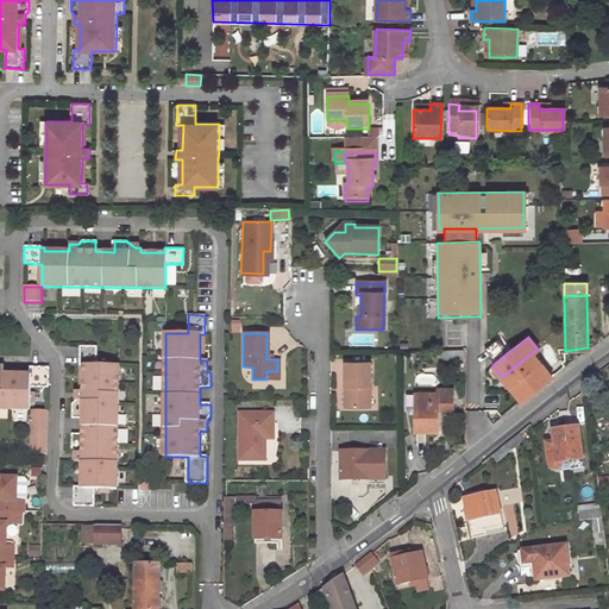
[(497,339),(483,350),(495,363),(508,352),(497,339)]
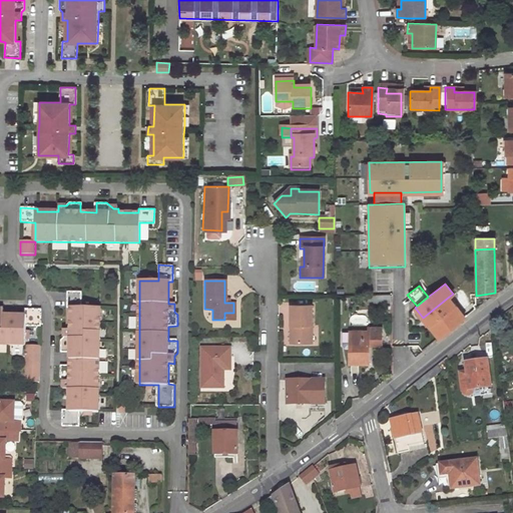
[(69,352),(69,367),(64,367),(61,367),(61,378),(64,381),(63,389),(69,389),(69,410),(63,410),(63,427),(81,427),(81,412),(85,412),(94,412),(100,412),(100,307),(81,307),(82,293),(68,292),(68,309),(70,309),(70,330),(67,330),(64,330),(64,338),(62,340),(62,352),(69,352)]
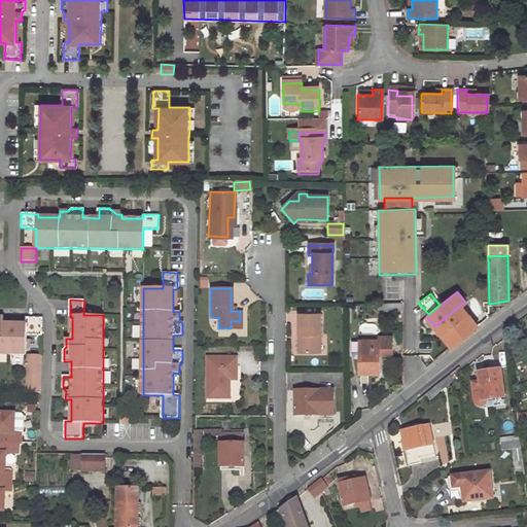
[(467,313),(461,305),(434,326),(441,335),(467,313)]
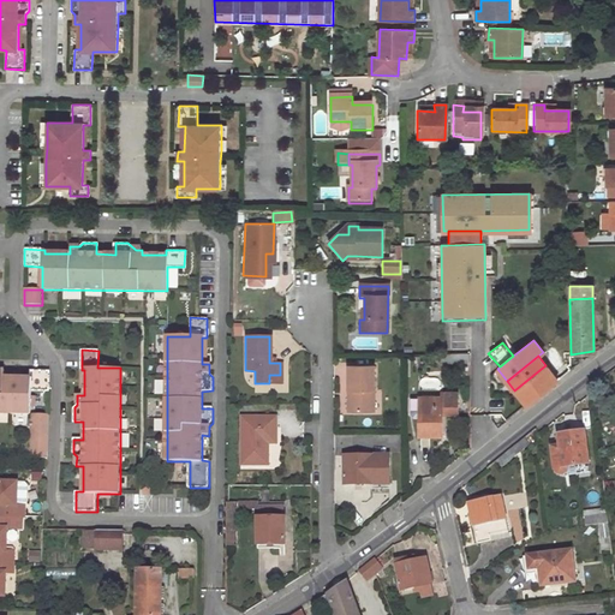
[(557,380),(545,365),(514,390),(526,405),(557,380)]
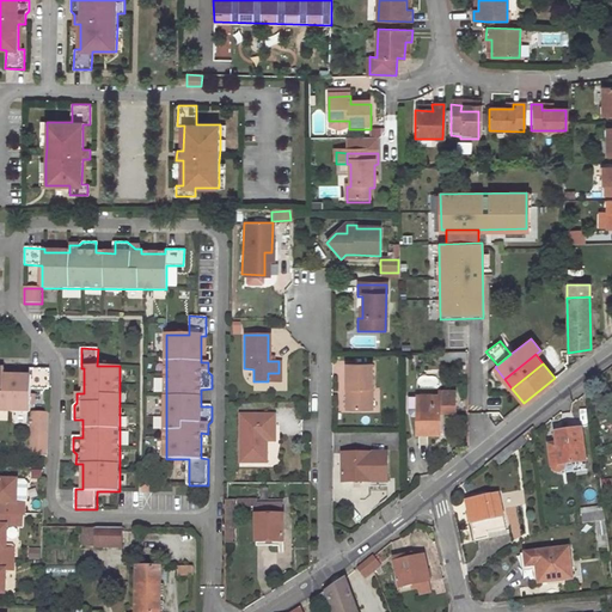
[(346,366),(346,392),(349,392),(349,412),(369,412),(371,366),(346,366)]
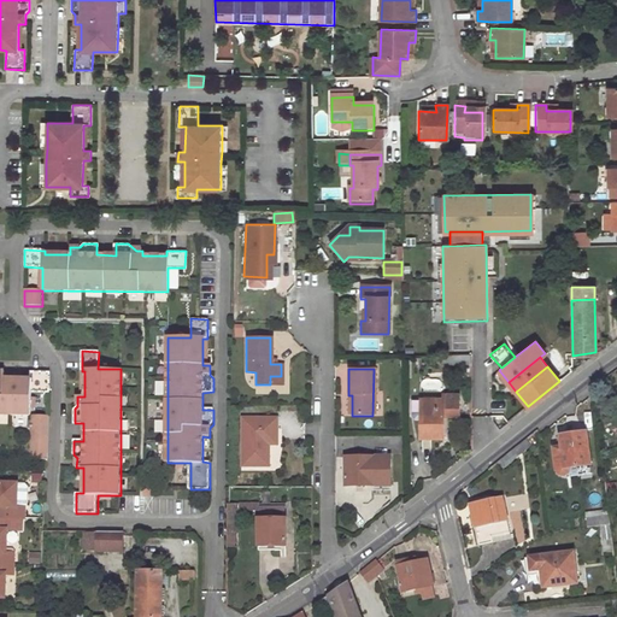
[(0,415),(7,416),(28,416),(28,410),(29,399),(29,393),(47,393),(47,372),(28,372),(28,380),(0,378),(0,415)]
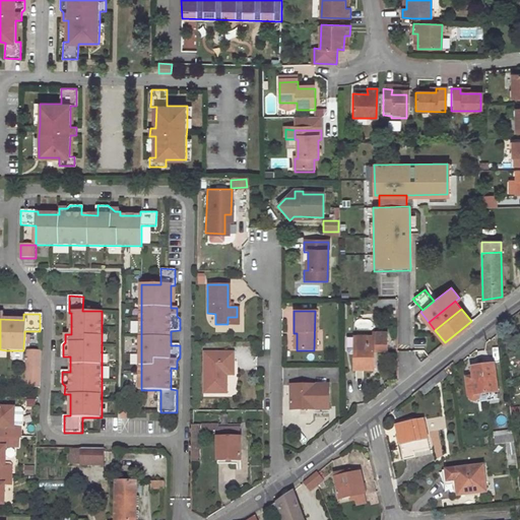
[(373,336),(353,336),(348,336),(348,349),(353,349),(353,369),(373,369),(373,350),(373,346),(373,345),(378,345),(378,350),(386,350),(385,333),(373,333),(373,336)]
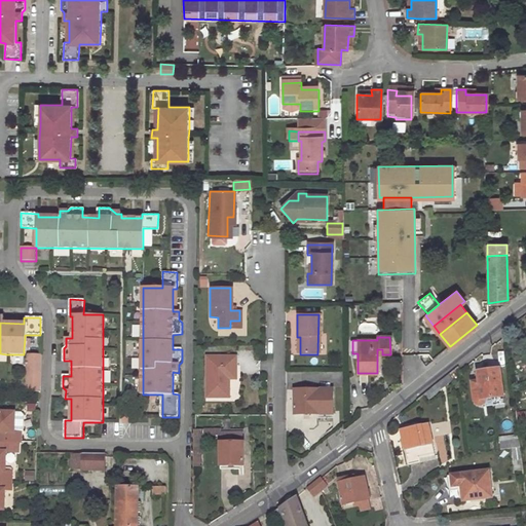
[(24,354),(24,391),(39,391),(40,354),(24,354)]
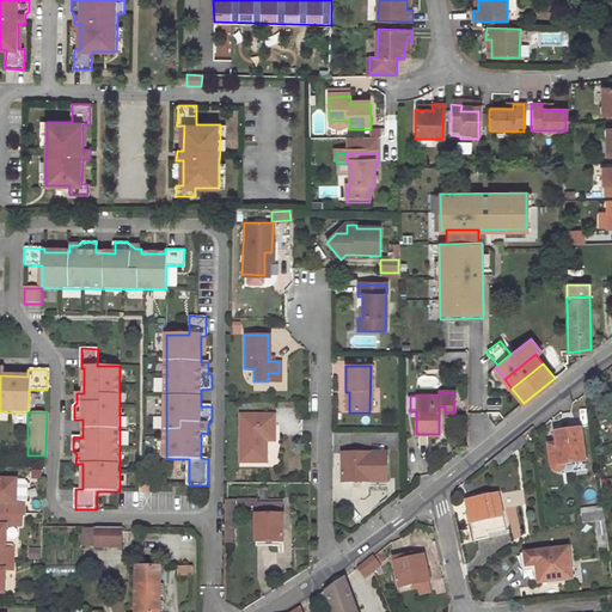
[(239,415),(239,461),(265,461),(265,451),(263,451),(263,446),(265,446),(265,440),(265,435),(274,435),(274,415),(239,415)]
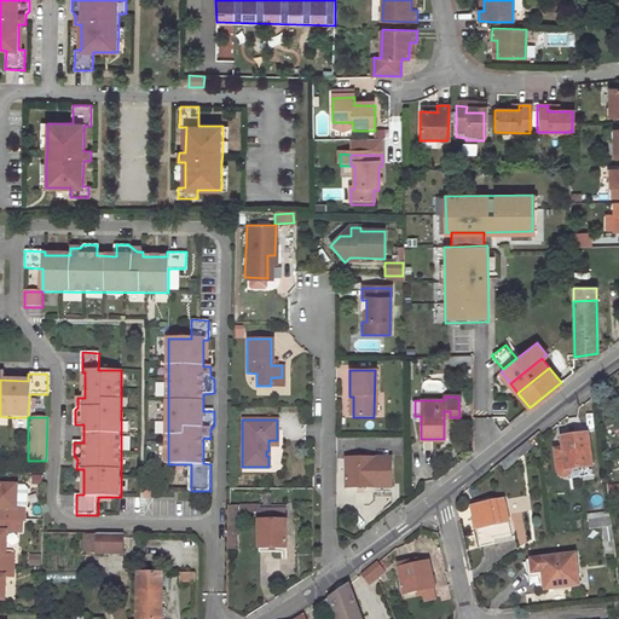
[(593,467),(588,434),(562,438),(562,446),(554,446),(557,473),(559,475),(561,476),(565,478),(568,476),(570,475),(570,473),(571,469),(593,467)]
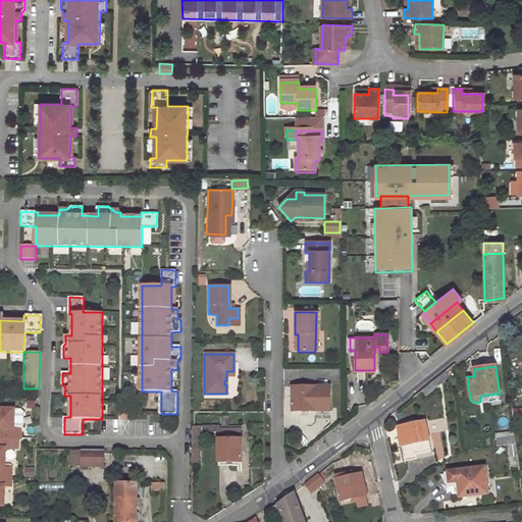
[(328,387),(315,387),(292,387),(293,411),(329,410),(328,387)]
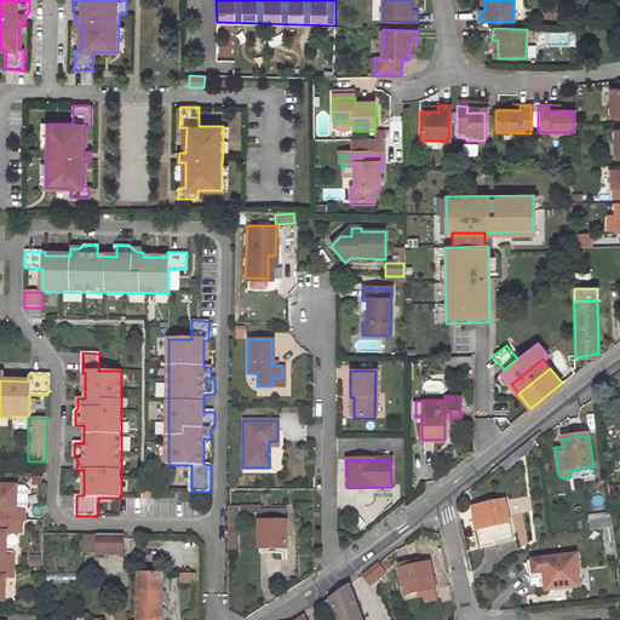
[(0,520),(10,520),(23,521),(23,510),(16,510),(16,486),(0,484),(0,520)]
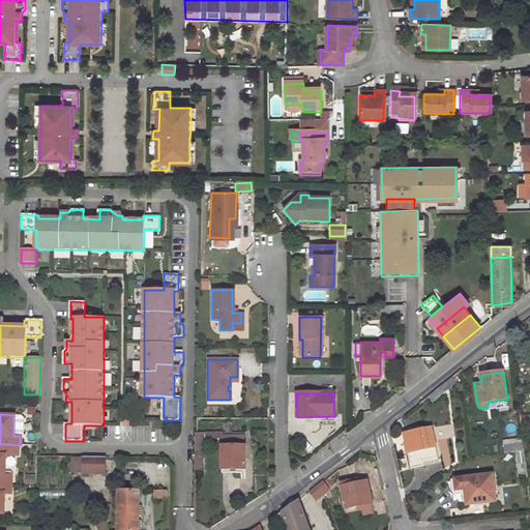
[(438,458),(432,429),(405,434),(412,468),(423,466),(422,461),(438,458)]
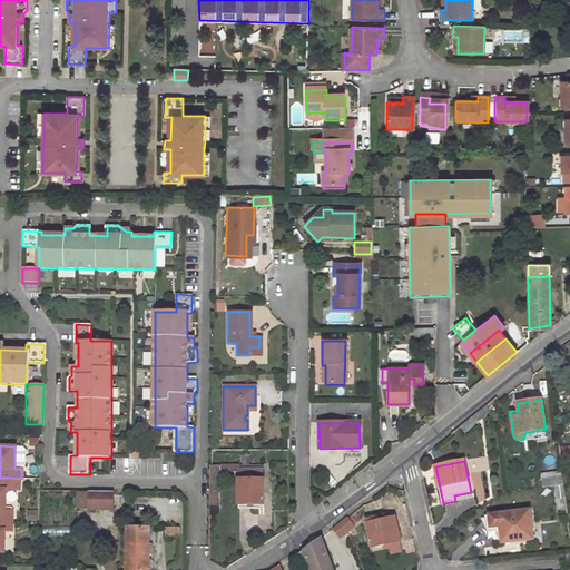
[(220,484),(220,467),(210,467),(210,484),(220,484)]
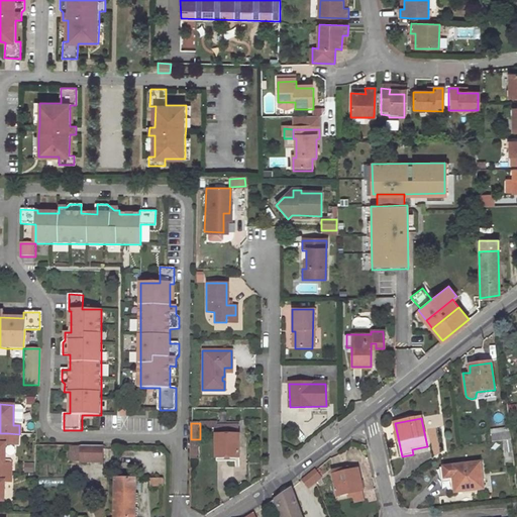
[(509,426),(490,429),(491,441),(505,439),(511,439),(509,426)]
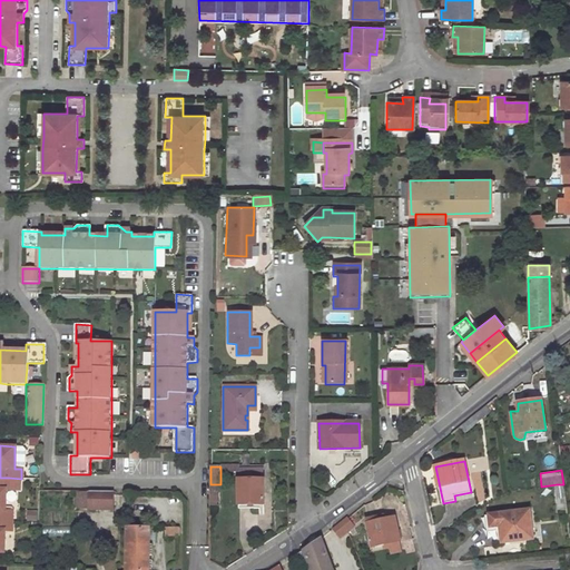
[(0,519),(12,520),(12,511),(5,510),(6,489),(9,487),(9,478),(0,478),(0,519)]
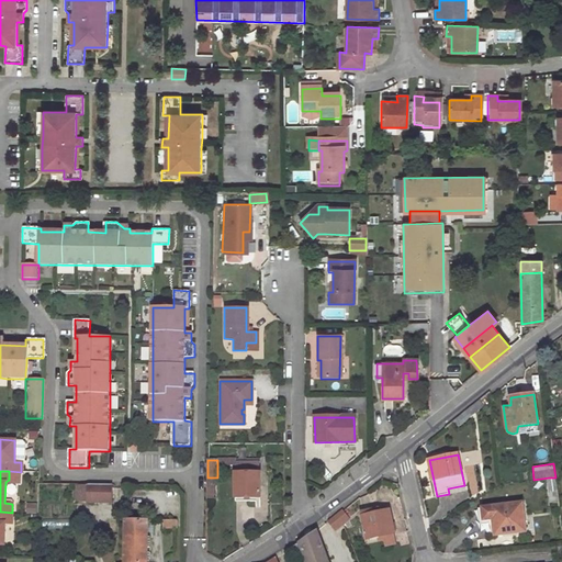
[(259,507),(259,472),(236,472),(236,497),(247,497),(247,502),(255,502),(255,507),(259,507)]
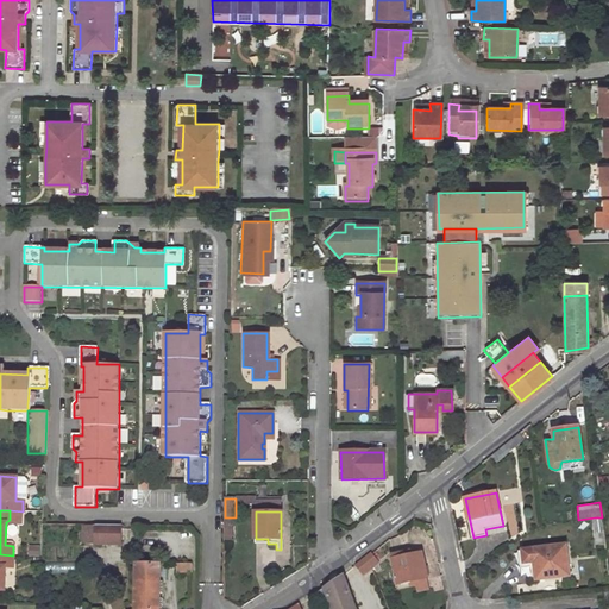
[(83,526),(83,545),(95,545),(95,526),(83,526)]
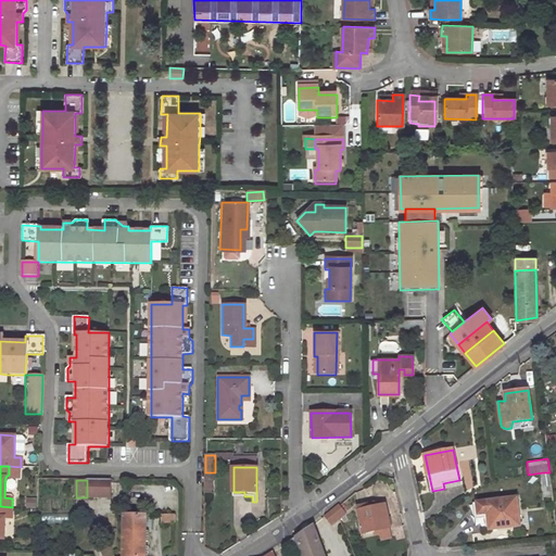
[(87,480),(87,497),(110,497),(110,480),(87,480)]
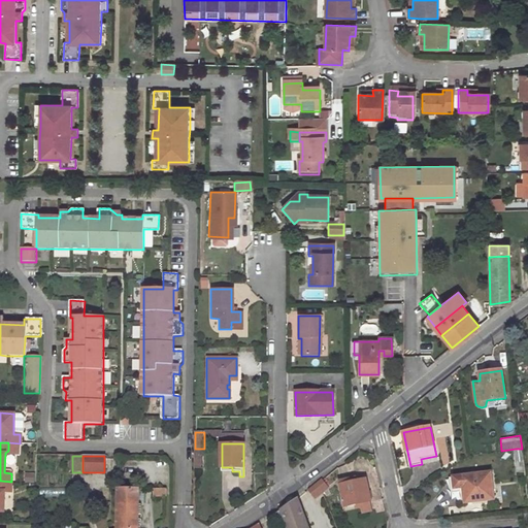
[(494,498),(491,472),(453,476),(455,489),(464,488),(466,502),(494,498)]
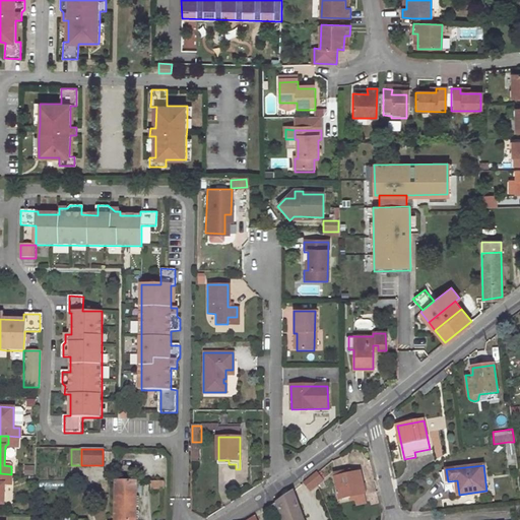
[(322,477),(317,471),(314,473),(317,481),(322,477)]
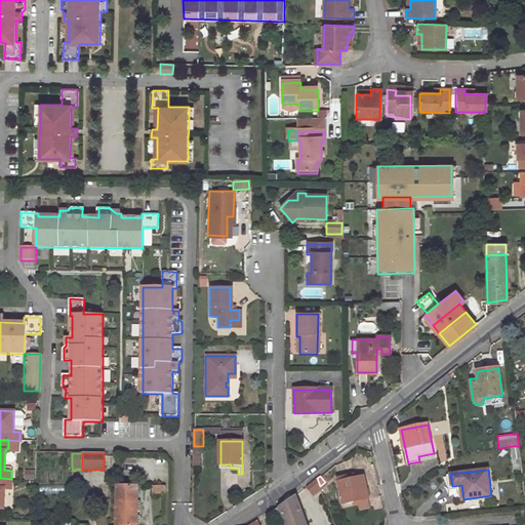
[(0,508),(3,508),(4,488),(10,488),(11,479),(0,478),(0,508)]
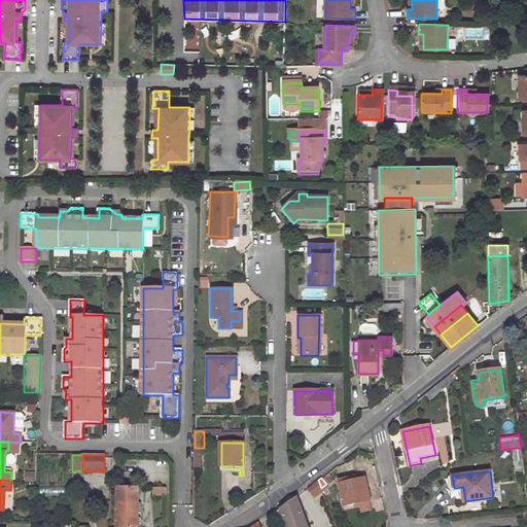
[(318,480),(309,488),(315,494),(321,488),(318,480)]
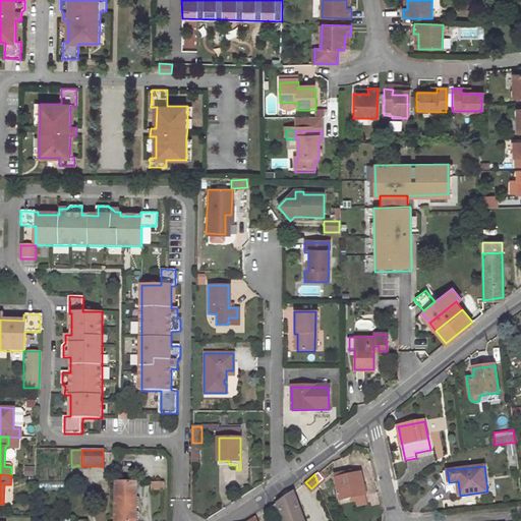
[(366,495),(361,474),(337,479),(341,500),(366,495)]
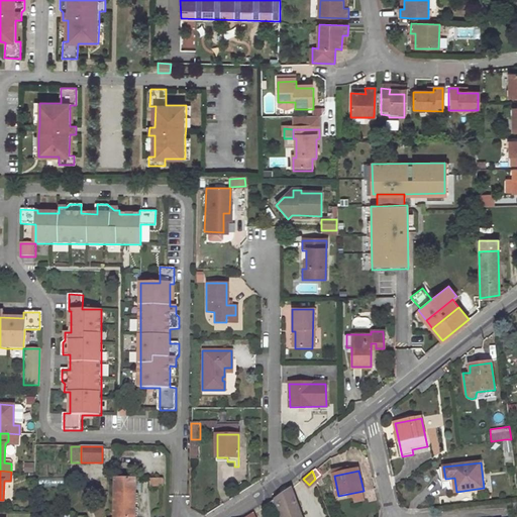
[(135,479),(115,479),(115,495),(114,516),(134,516),(135,495),(135,479)]
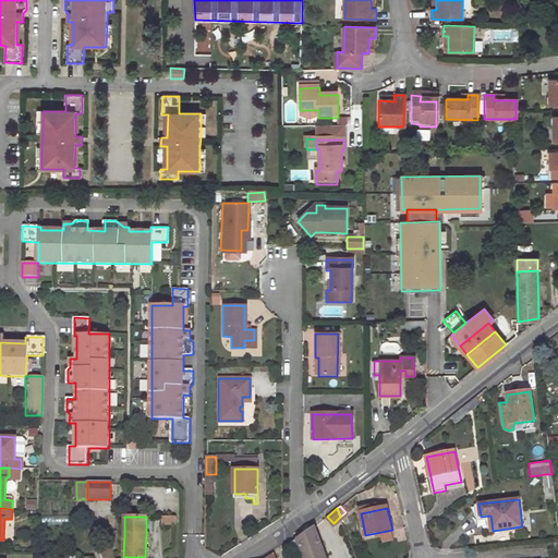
[(305,557),(327,557),(315,525),(301,535),(287,544),(290,552),(301,545),(305,557)]
